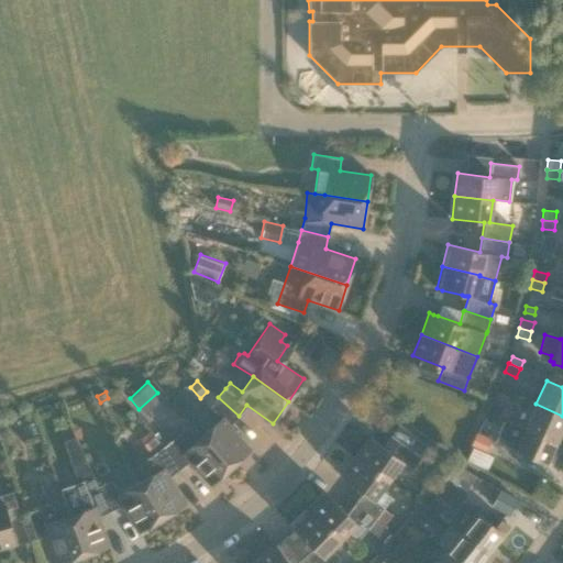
[(221,419),(202,434),(231,467),(251,450),(230,426),(239,416),(218,397),(210,406),(221,419)]
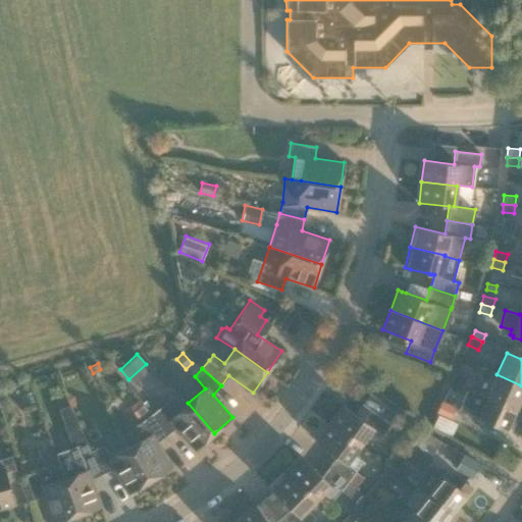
[(152,403),(173,387),(159,369),(138,384),(152,403)]
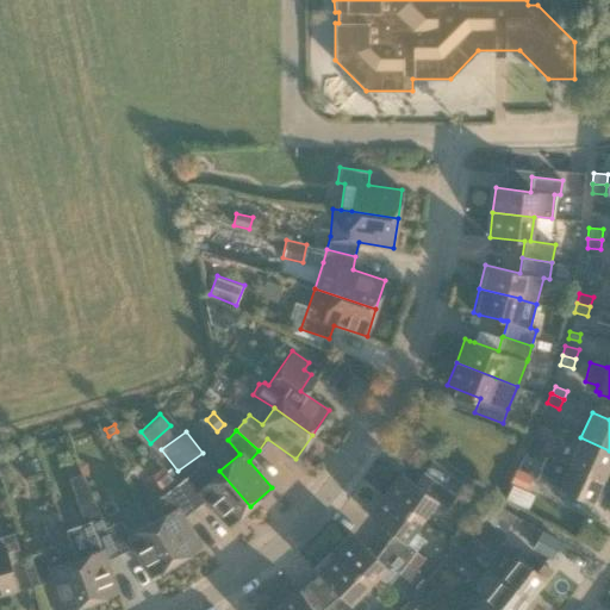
[(528,443),(541,449),(545,440),(533,434),(528,443)]
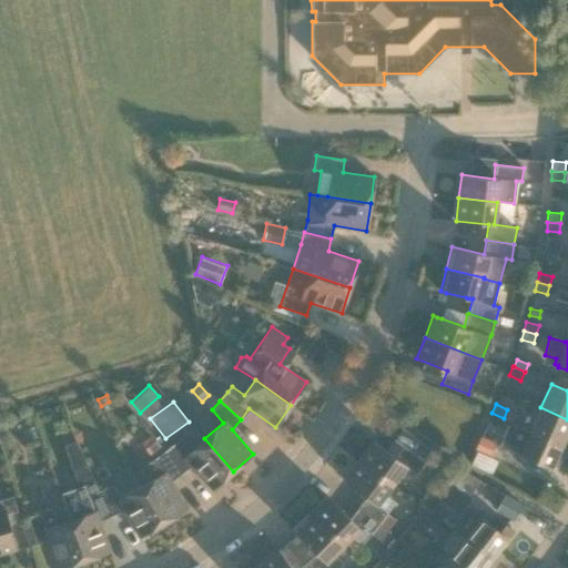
[(530,430),(567,447),(567,444),(567,435),(566,435),(567,429),(567,419),(540,407),(530,430)]
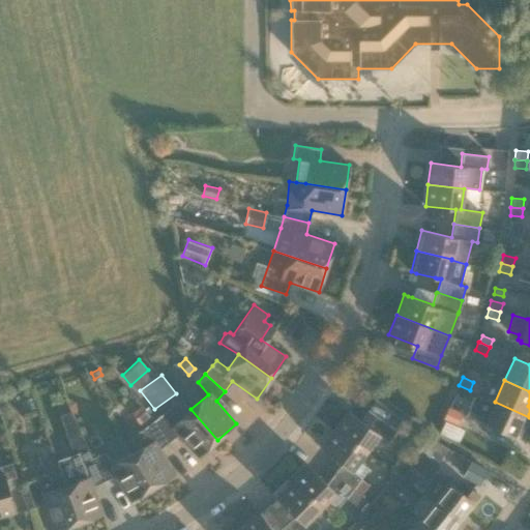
[(470,390),(459,385),(454,393),(466,398),(470,390)]
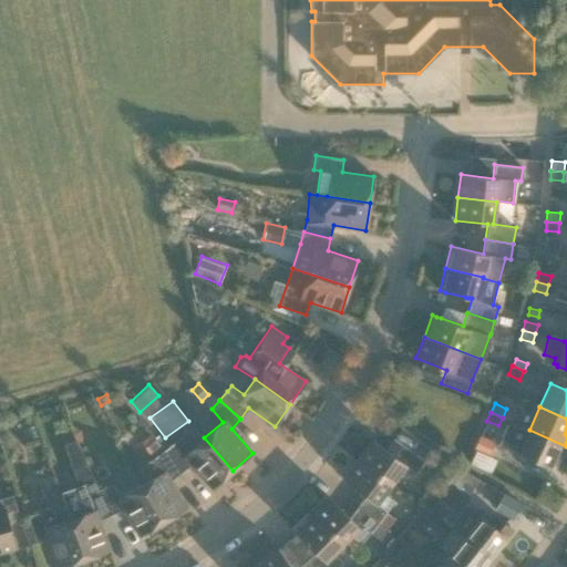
[(566,446),(529,430),(509,421),(498,443),(518,453),(549,467),(556,453),(562,455),(566,446)]
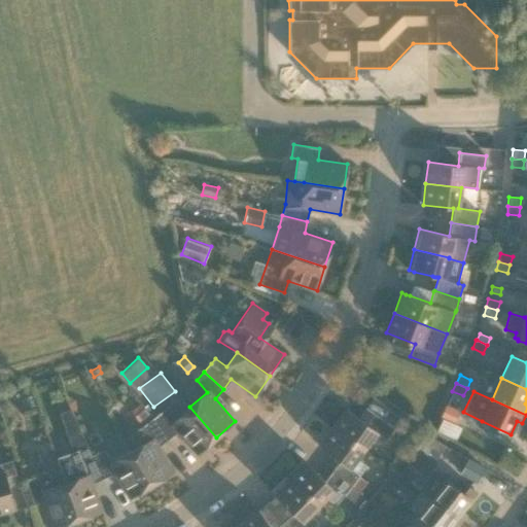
[(149,414),(140,403),(132,411),(140,421),(149,414)]
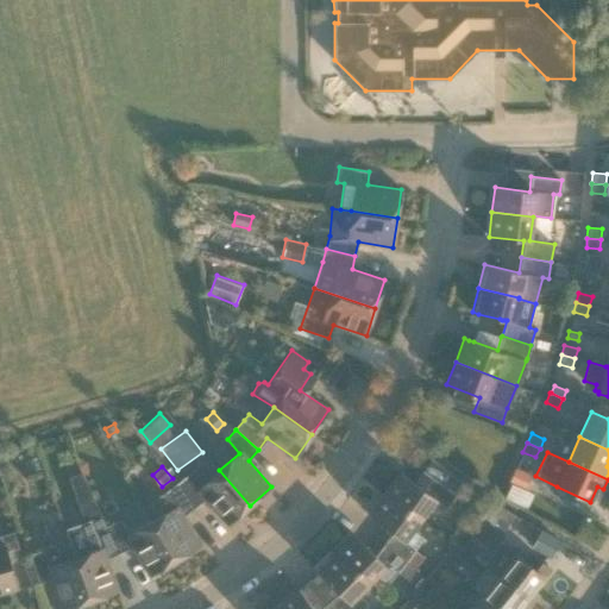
[(250,506),(219,470),(208,481),(195,468),(187,476),(176,484),(194,508),(205,500),(228,525),(250,506)]
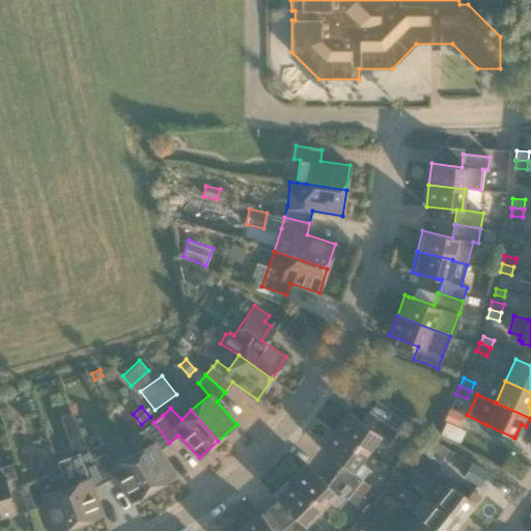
[(464,415),(450,409),(447,414),(444,420),(457,427),(464,415)]
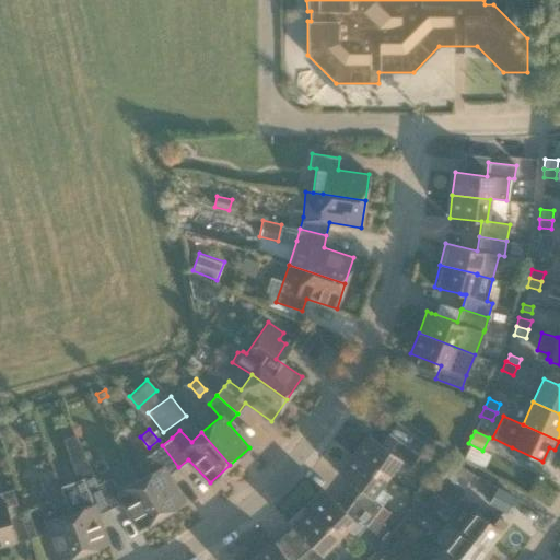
[(352,453),(386,478),(400,458),(410,466),(418,455),(397,440),(389,450),(366,433),(352,453)]
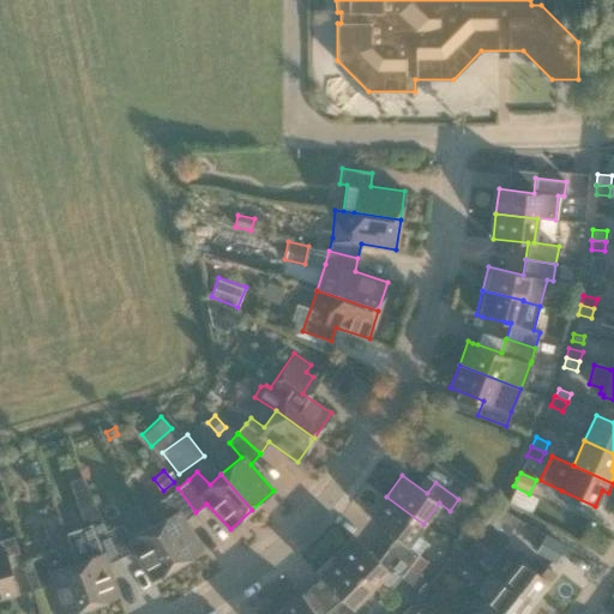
[(82,476),(68,481),(76,501),(91,497),(82,476)]
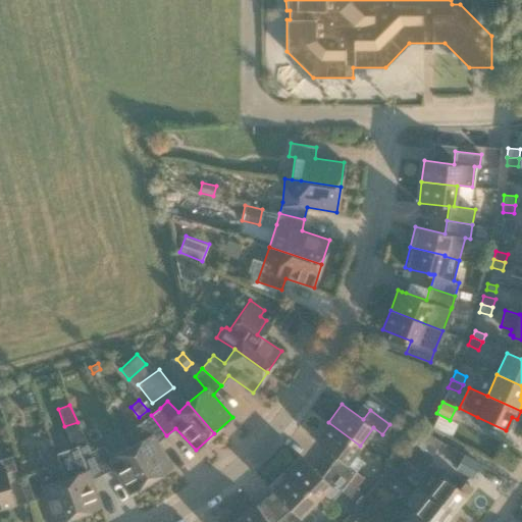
[(140,440),(129,446),(150,480),(171,468),(156,442),(166,435),(151,415),(142,422),(133,427),(140,440)]
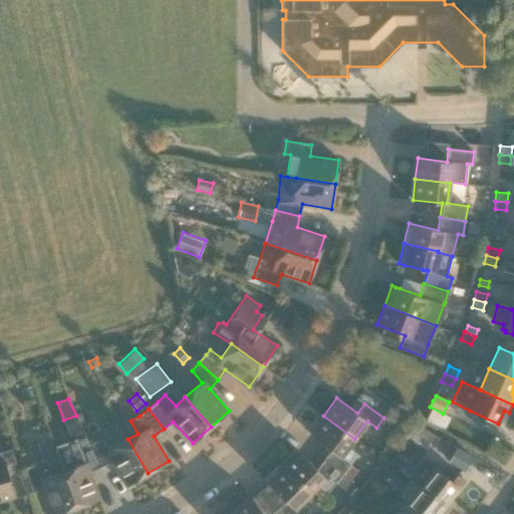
[(331,449),(323,459),(341,474),(342,474),(349,480),(356,471),(349,465),(350,463),(341,457),(354,439),(323,416),(310,434),(331,449)]
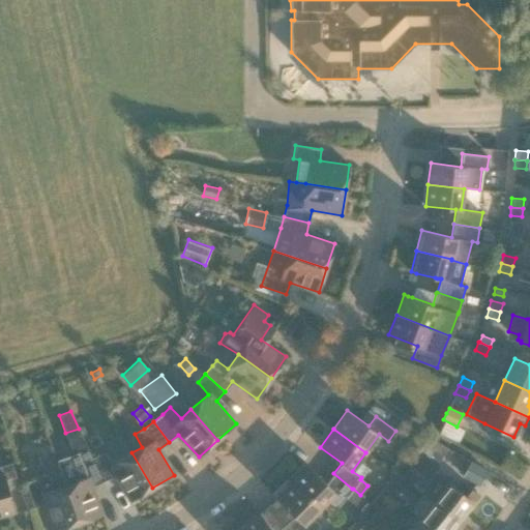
[(77,480),(65,484),(79,523),(102,514),(93,486),(104,480),(93,457),(92,458),(88,449),(68,457),(77,480)]
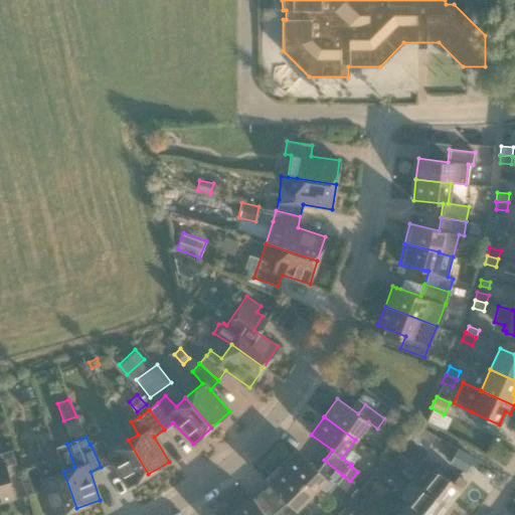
[(148,474),(128,440),(108,452),(101,440),(91,444),(101,467),(112,462),(127,487),(148,474)]
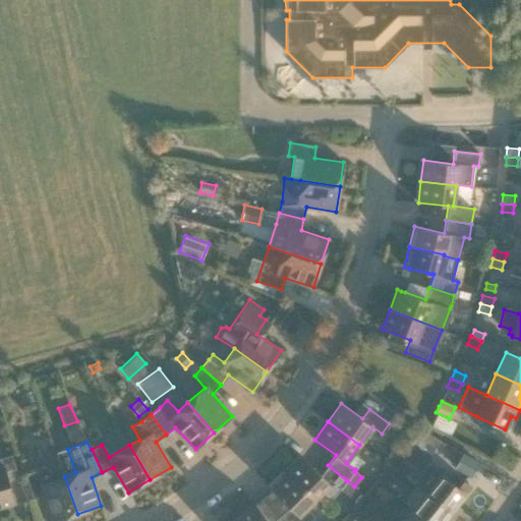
[(33,463),(29,451),(19,454),(23,466),(33,463)]
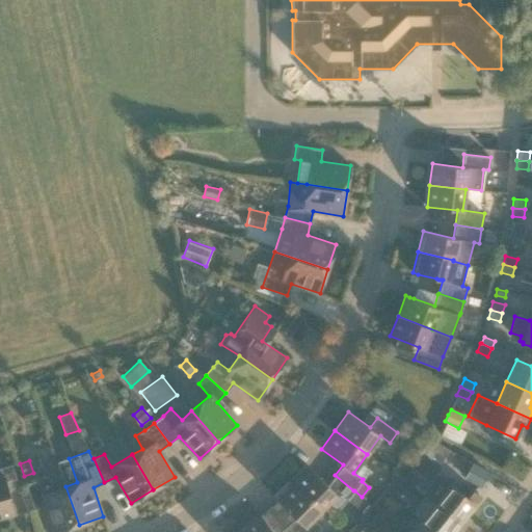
[(474,463),(466,479),(482,488),(490,473),(474,463)]
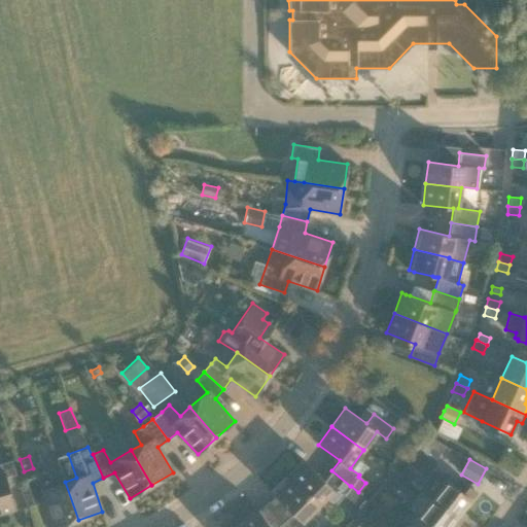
[(0,512),(13,508),(8,488),(20,485),(12,460),(1,463),(0,462),(0,512)]
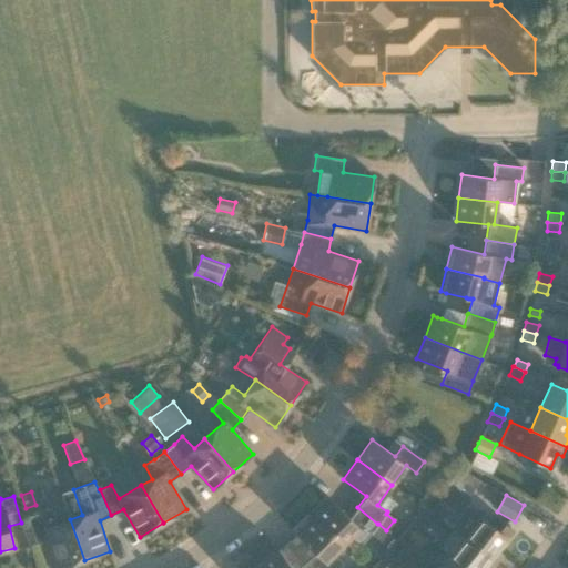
[(377,524),(357,507),(350,518),(330,498),(312,516),(342,545),(351,537),(361,546),(368,536),(377,524)]
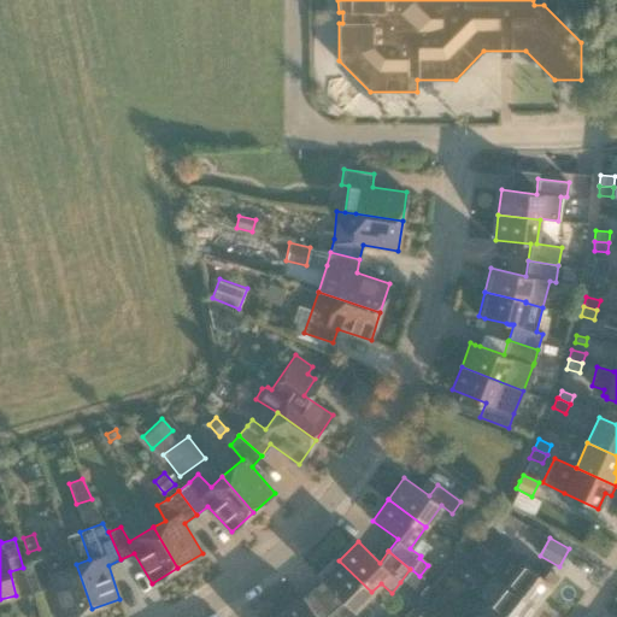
[(469,553),(480,563),(486,554),(475,546),(469,553)]
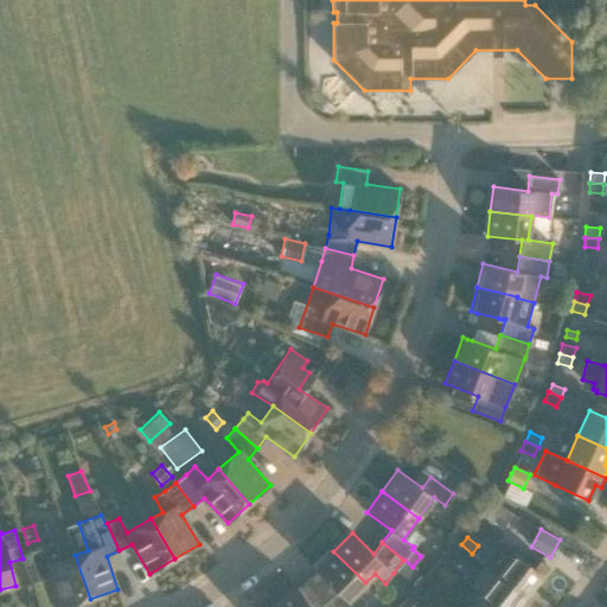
[(524,560),(513,551),(503,542),(485,564),(496,573),(530,600),(537,592),(532,587),(549,567),(530,551),(524,560)]
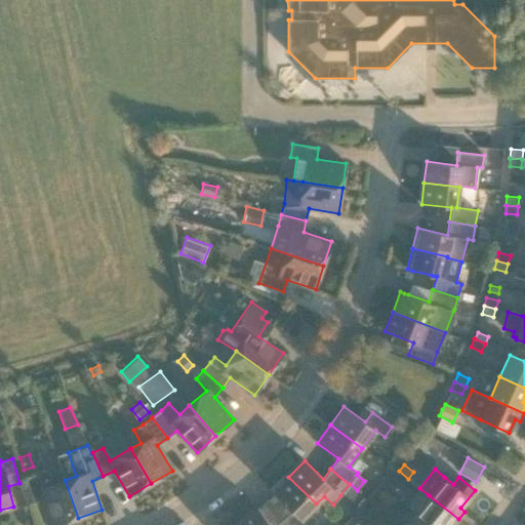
[(57,524),(78,518),(65,480),(53,484),(48,470),(38,474),(25,478),(34,502),(44,498),(53,524),(57,524)]
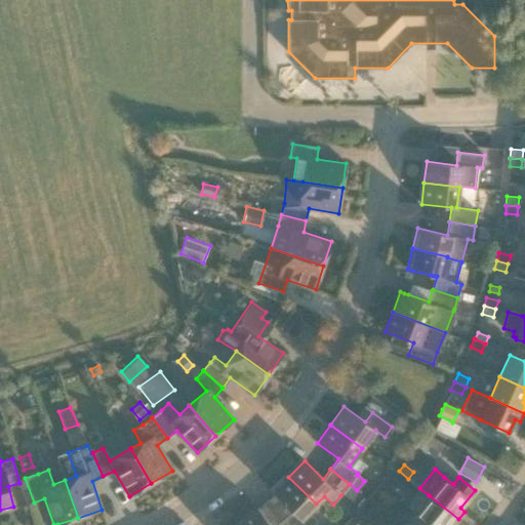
[(420,489),(408,479),(399,471),(394,478),(415,495),(420,489)]
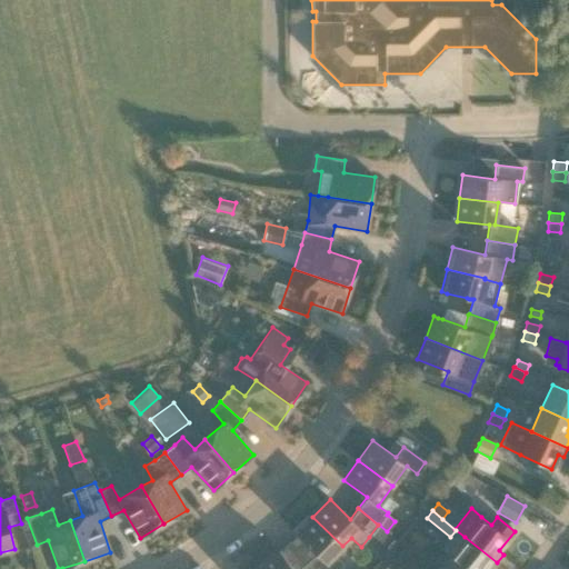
[(337,568),(343,563),(335,555),(342,546),(312,517),(296,533),(316,553),(306,562),(310,568),(337,568)]
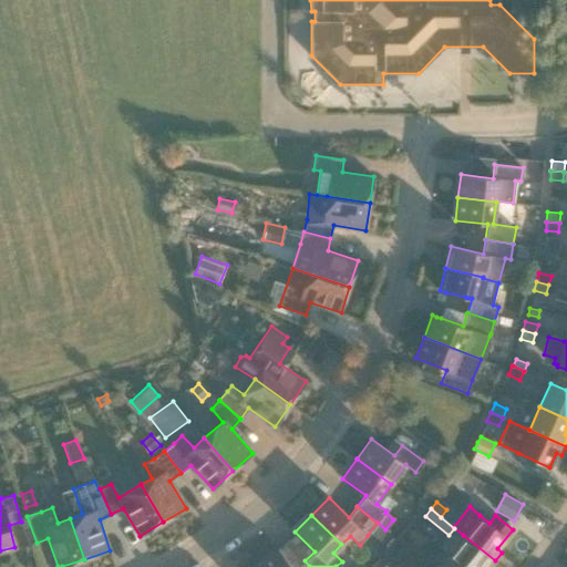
[(30,525),(22,528),(28,544),(35,542),(30,525)]
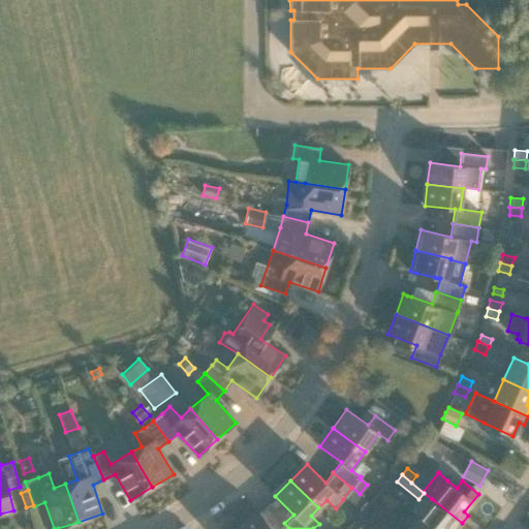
[(369,503),(359,494),(351,502),(363,511),(369,503)]
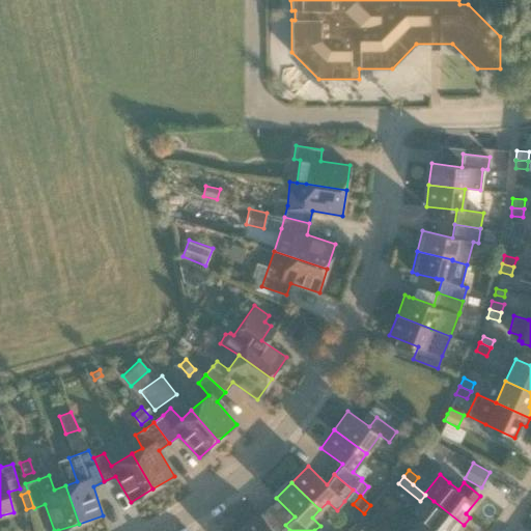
[(454,530),(457,530),(464,525),(434,501),(419,520),(432,530),(451,530),(453,529),(454,530)]
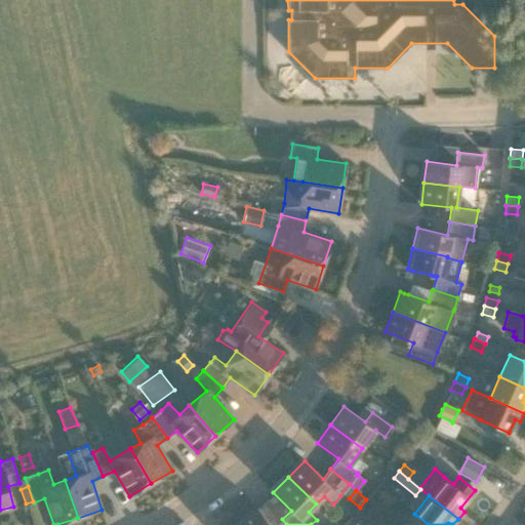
[(369,508),(378,515),(385,508),(375,500),(369,508)]
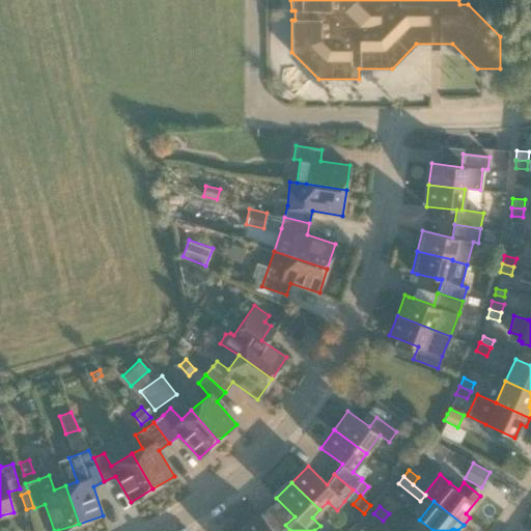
[(273,530),(259,512),(241,527),(244,530),(289,530),(285,525),(278,530),(273,530)]
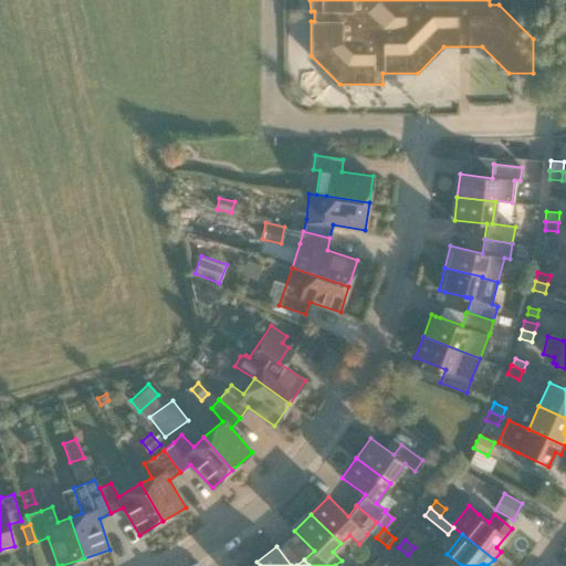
[(408,555),(398,547),(392,555),(402,563),(408,555)]
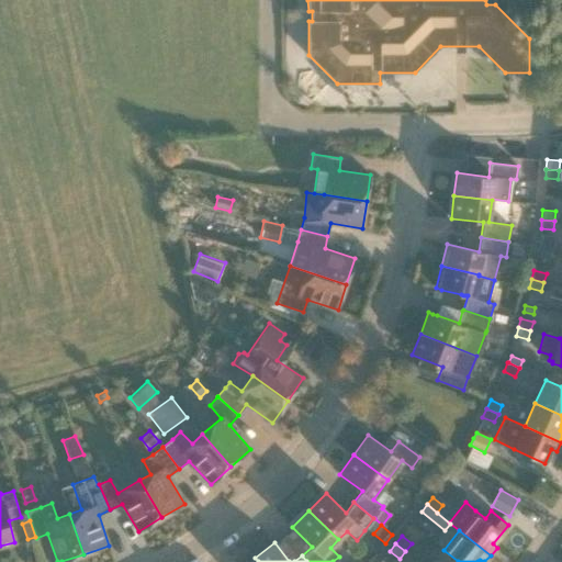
[(458,561),(444,550),(434,561),(458,561)]
